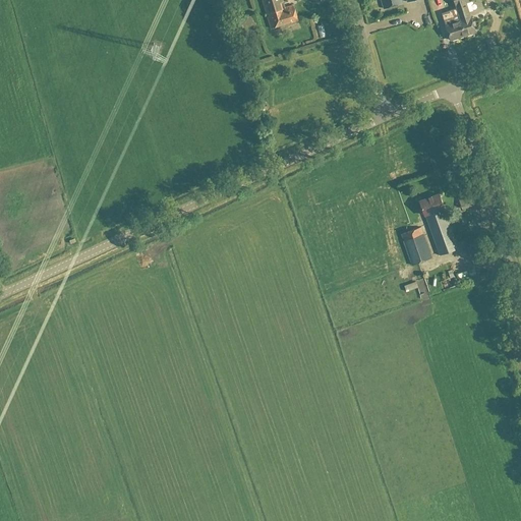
[(282,0),(261,0),(270,29),(297,21),(293,7),(285,9),(282,0)]
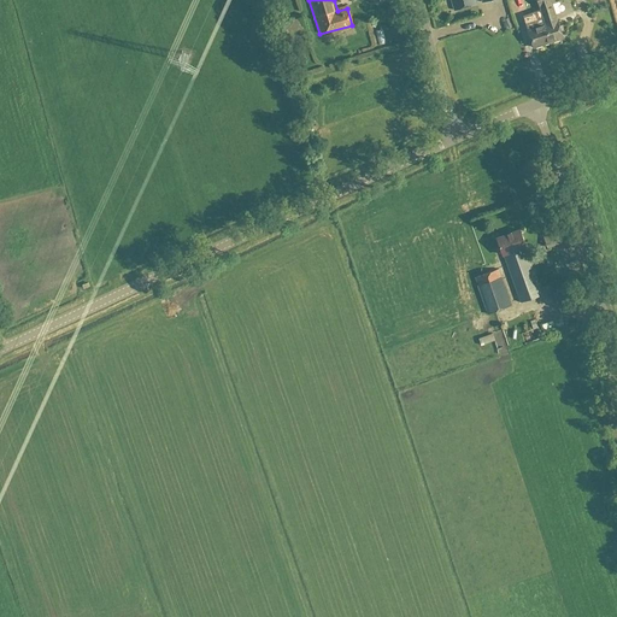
[(476,6),(474,0),(450,0),(453,12),(476,6)]
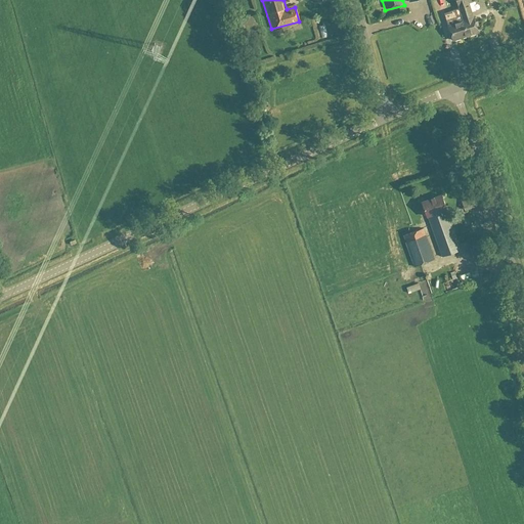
[(459,32),(462,39),(477,34),(468,4),(471,3),(470,0),(455,0),(459,9),(463,23),(465,30),(459,32)]
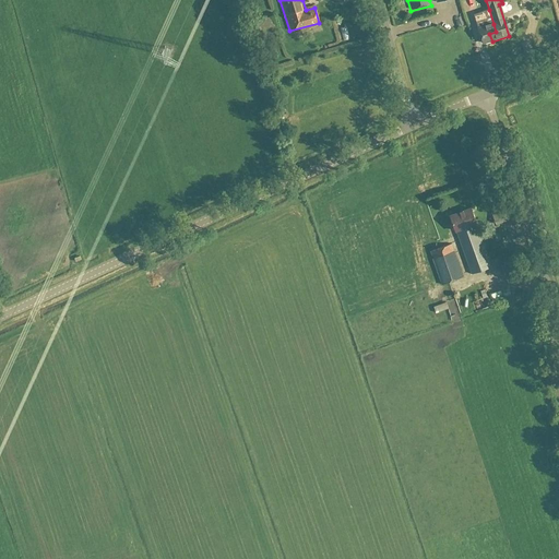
[(473,15),(477,28),(483,45),(492,42),(489,34),(496,32),(494,24),(489,10),(473,15)]
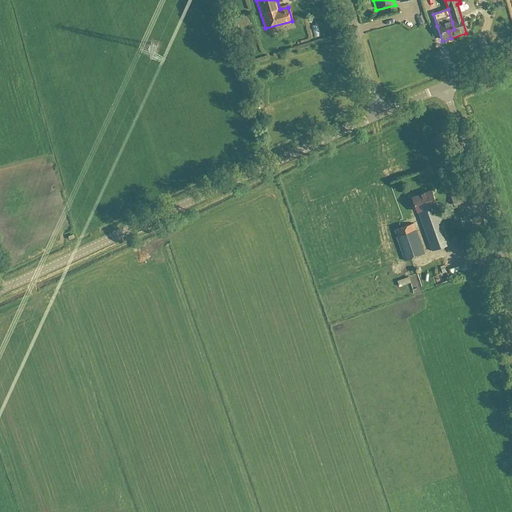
[(249,12),(230,18),(231,20),(227,21),(229,27),(232,25),(235,34),(238,33),(239,37),(251,34),(249,29),(254,28),(249,12)]
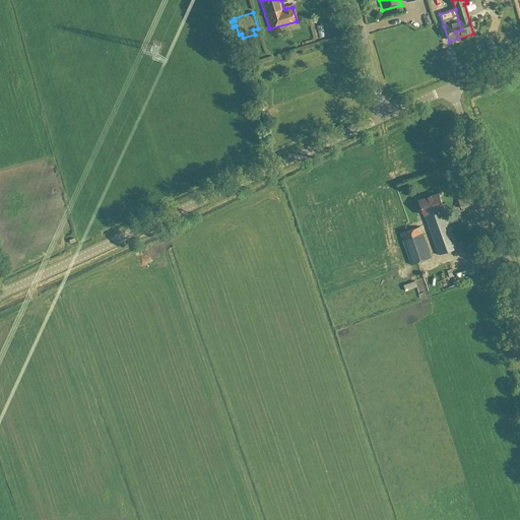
[(424,215),(438,256),(456,250),(442,209),(443,208),(438,195),(418,202),(423,215),(424,215)]
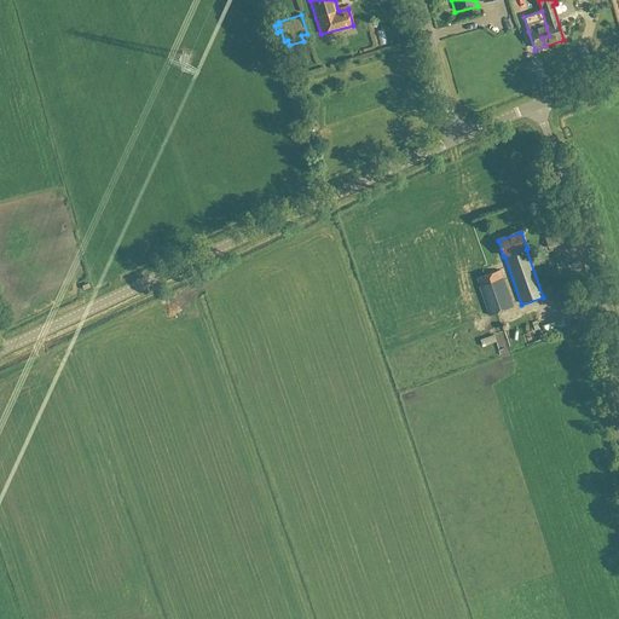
[(498,271),(474,279),(487,317),(512,308),(498,271)]
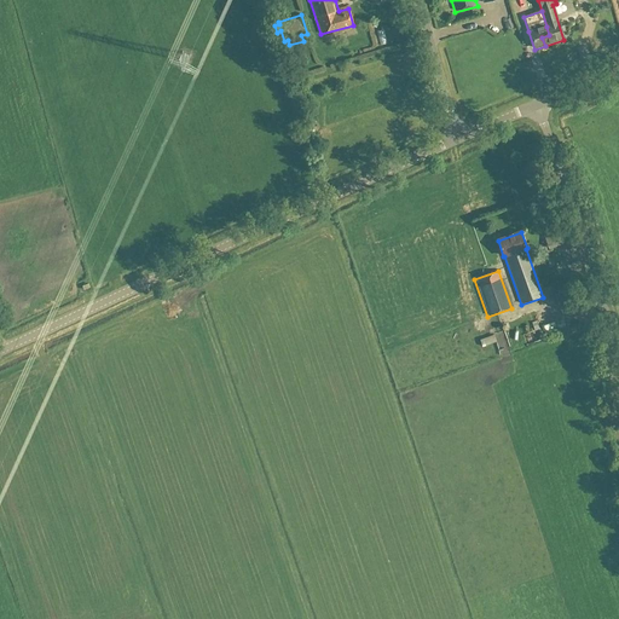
[(536,325),(538,335),(549,331),(547,323),(536,325)]
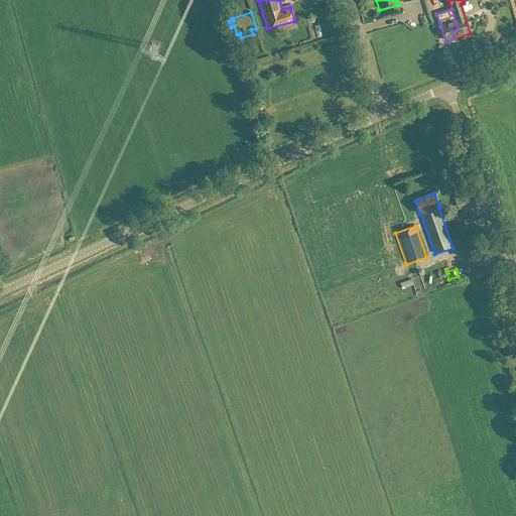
[(436,284),(445,280),(442,274),(433,278),(436,284)]
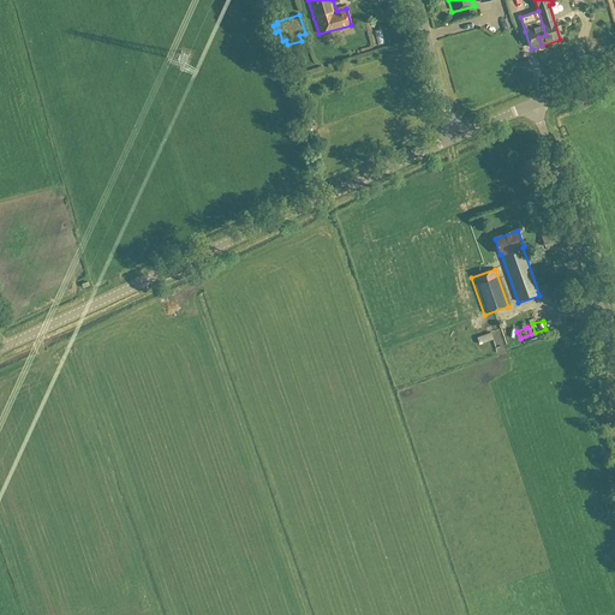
[(490,334),(476,339),(478,346),(493,341),(490,334)]
